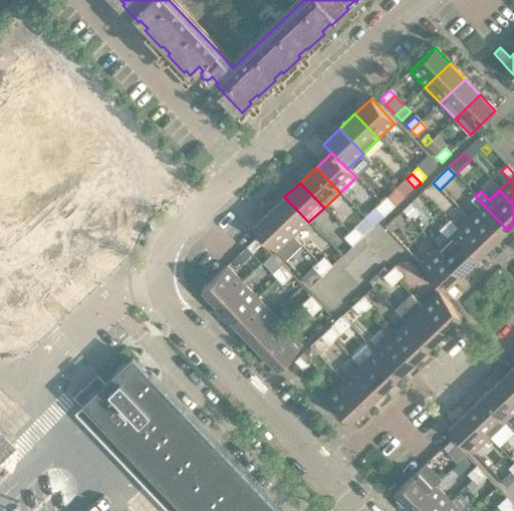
[(479,210),(468,220),(492,245),(507,230),(475,196),(470,201),(479,210)]
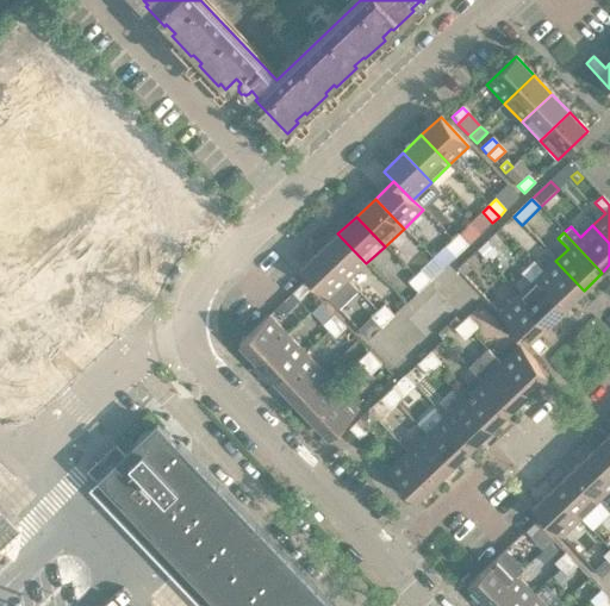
[(337,233),(319,251),(348,281),(366,263),(337,233)]
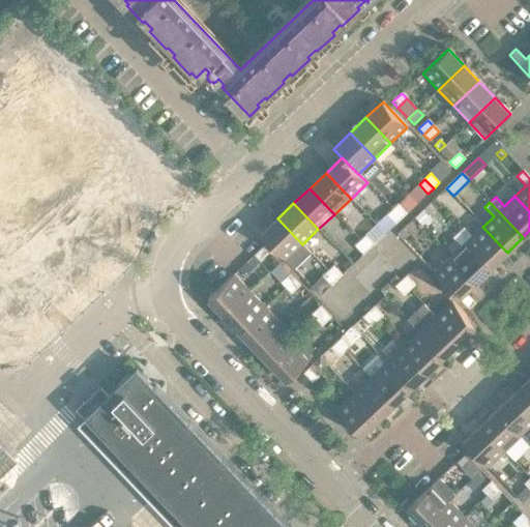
[(398,204),(392,209),(401,218),(407,213),(398,204)]
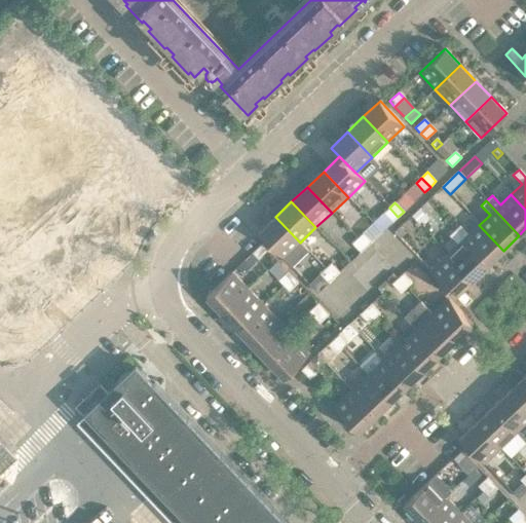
[(398,217),(389,208),(383,214),(392,223),(398,217)]
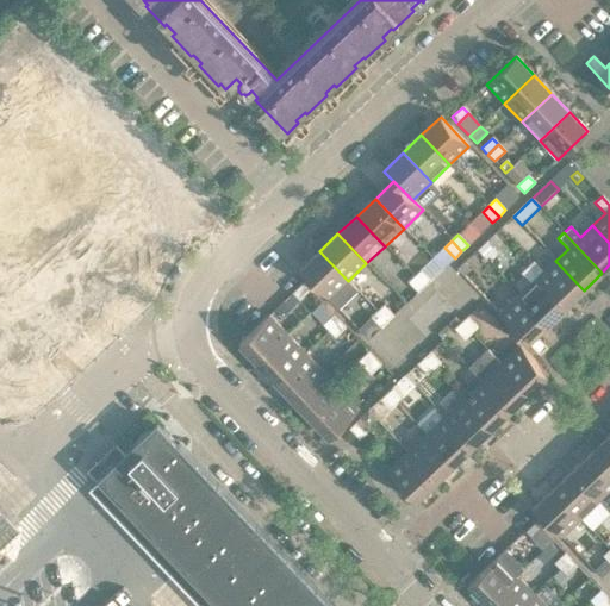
[(486,244),(478,252),(485,261),(493,252),(486,244)]
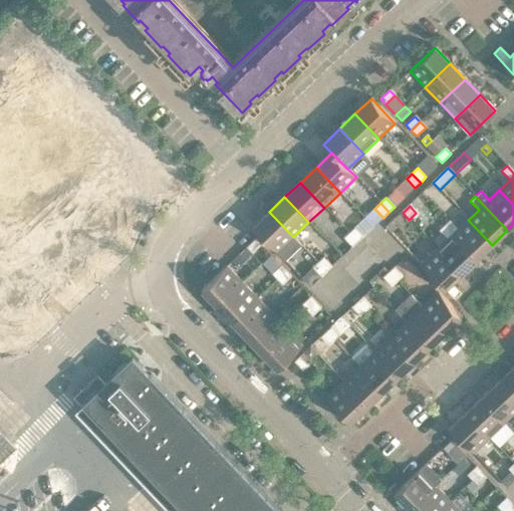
[(276,253),(293,237),(269,212),(253,228),(276,253)]
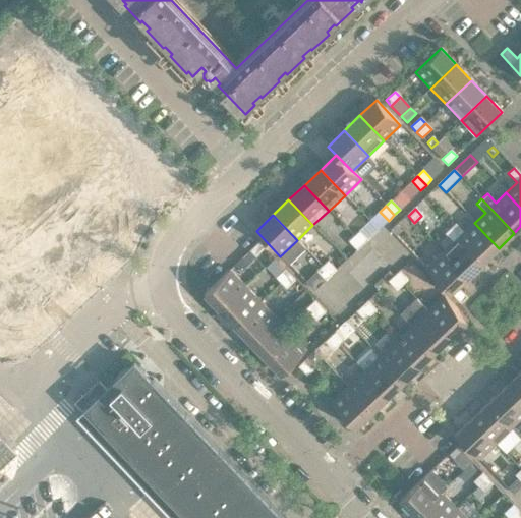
[(482,264),(484,262),(499,248),(474,223),(464,233),(455,224),(450,229),(482,264)]
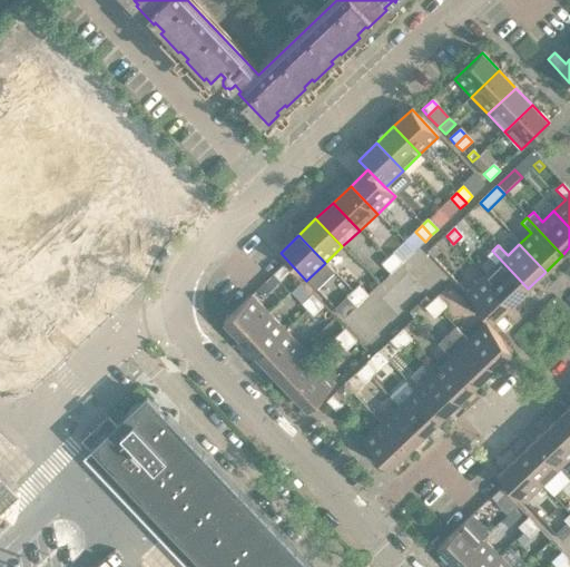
[(433,248),(428,253),(433,260),(439,254),(433,248)]
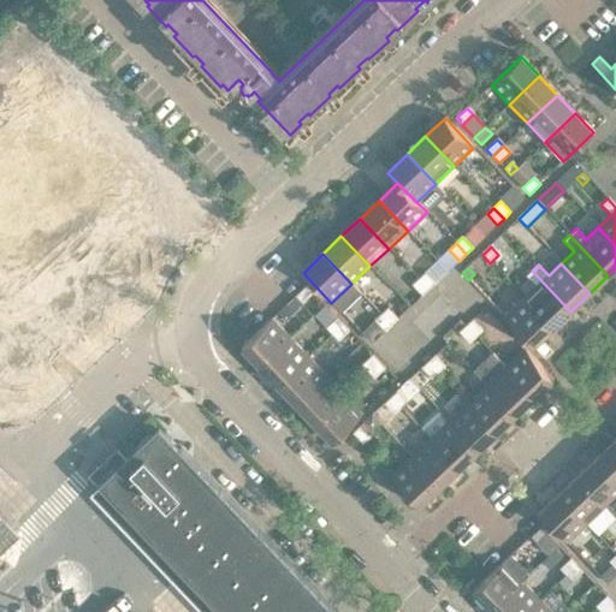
[(552,330),(570,312),(532,271),(526,277),(535,287),(523,299),(552,330)]
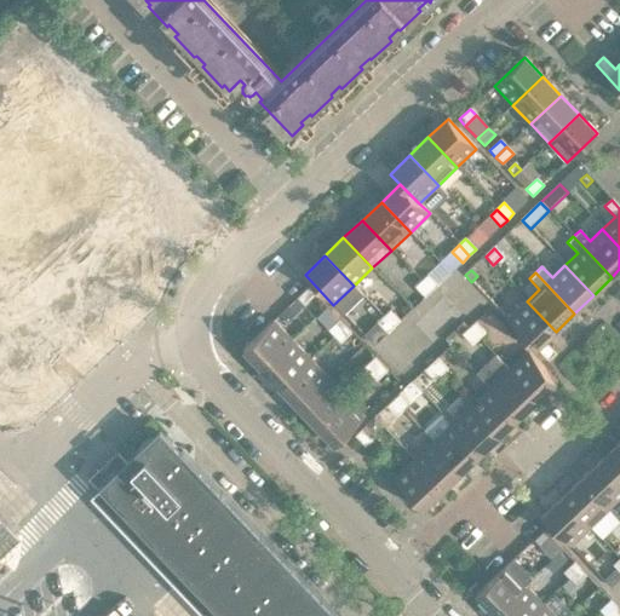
[(428,275),(420,281),(431,292),(438,286),(428,275)]
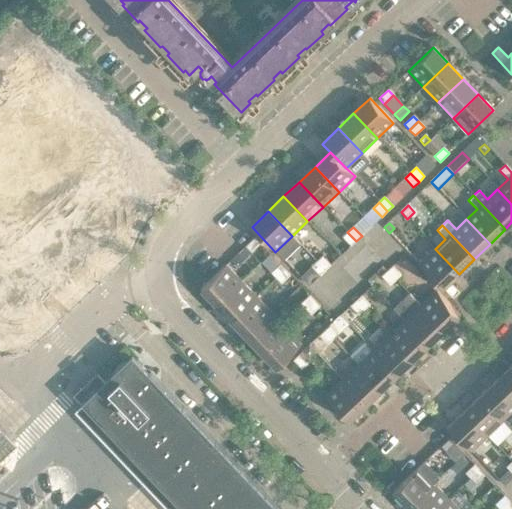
[(356,241),(347,232),(342,237),(351,246),(356,241)]
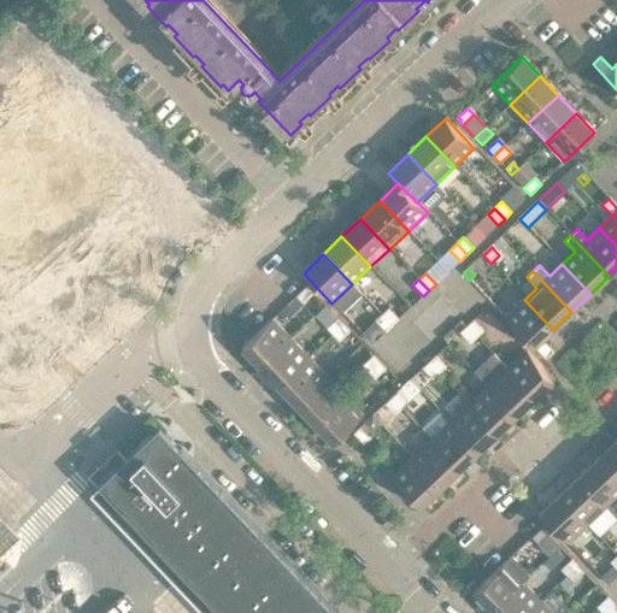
[(295,298),(303,304),(313,294),(306,287),(295,298)]
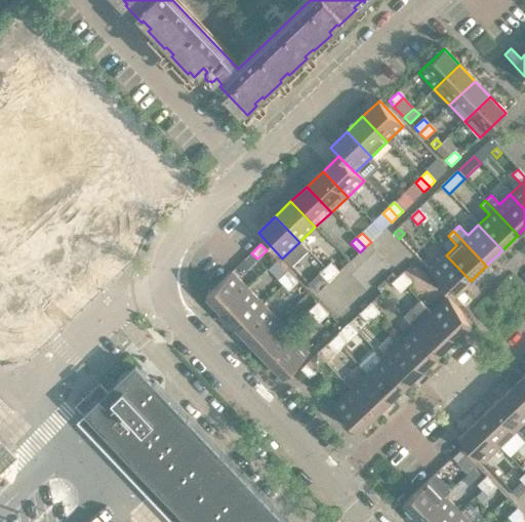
[(251,253),(236,268),(242,275),(257,261),(251,253)]
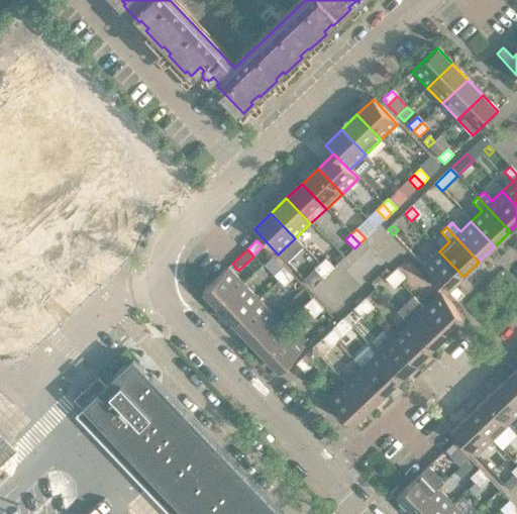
[(463,296),(453,286),(463,277),(439,251),(423,267),(456,302),(463,296)]
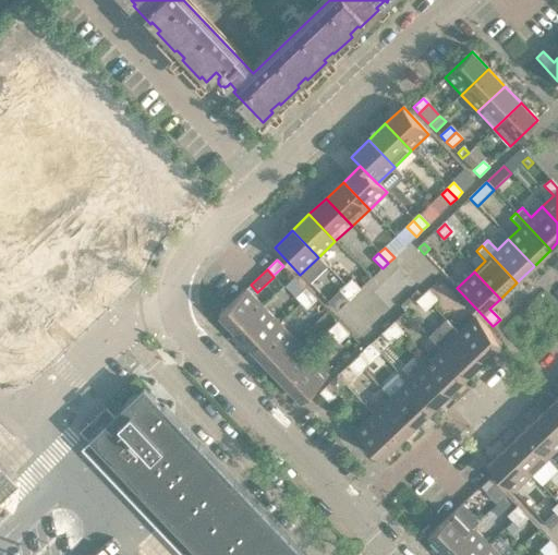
[(351,280),(344,286),(354,296),(360,290),(351,280)]
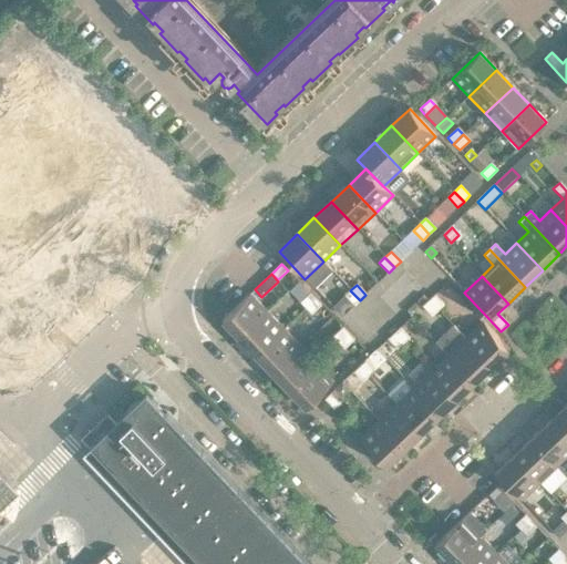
[(360,300),(350,290),(344,296),(353,306),(360,300)]
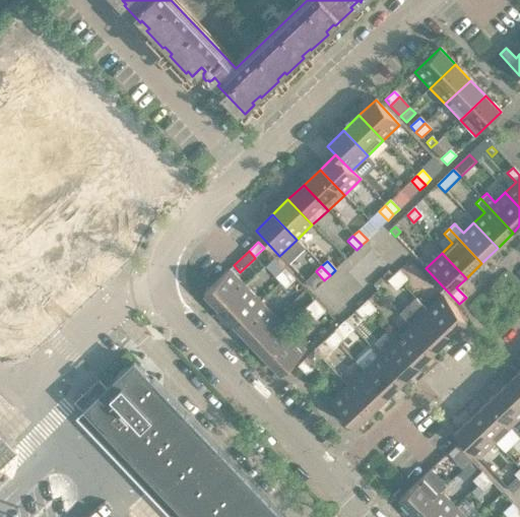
[(274,277),(280,282),(289,274),(283,268),(274,277)]
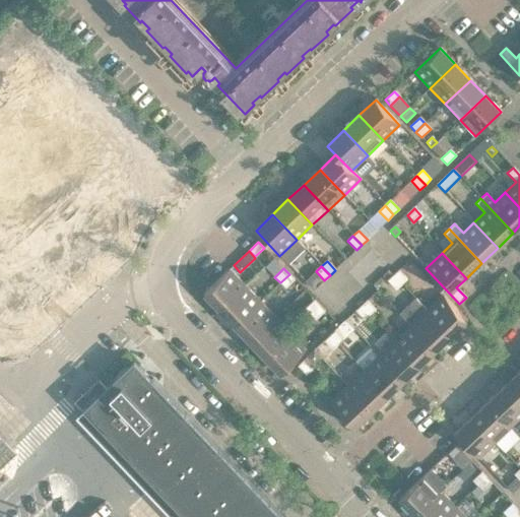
[(203,294),(204,295),(219,310),(245,286),(229,270),(203,294)]
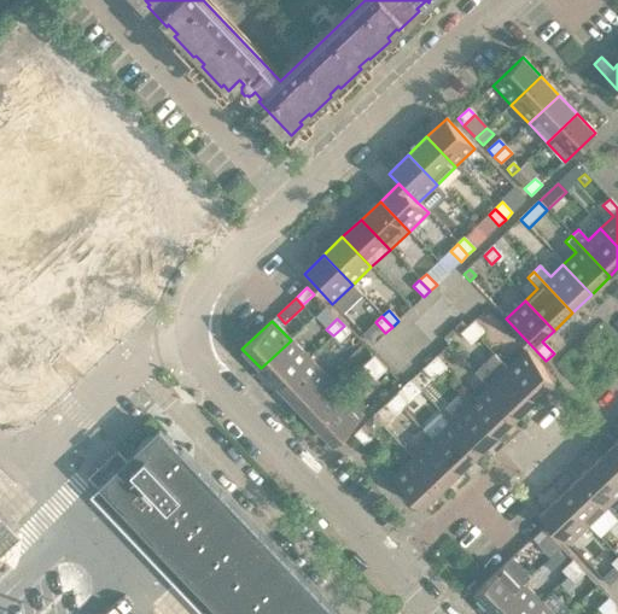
[(473,321),(467,327),(477,338),(484,332),(473,321)]
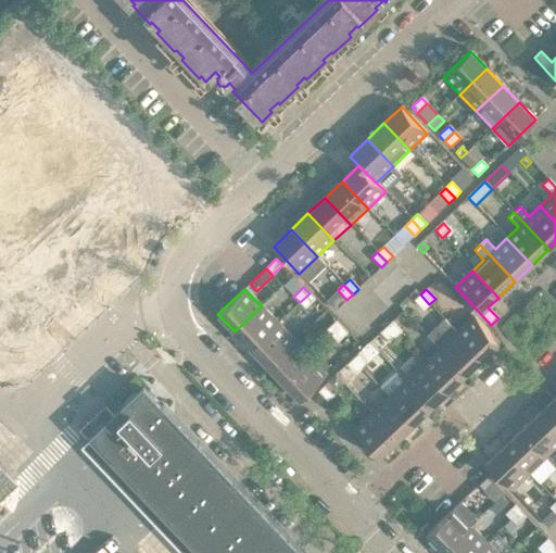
[(310,293),(300,302),(305,309),(315,299),(310,293)]
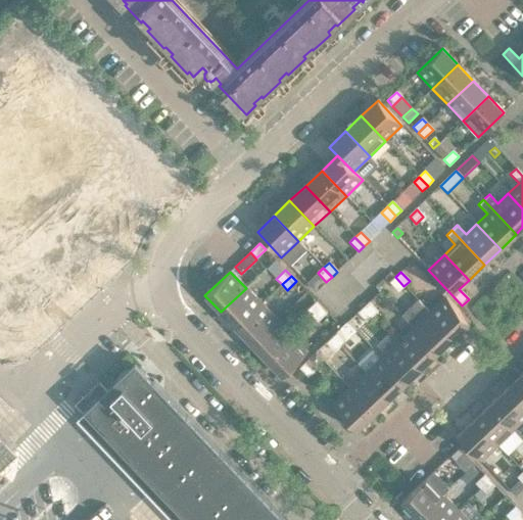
[(398,292),(403,286),(395,277),(389,283),(398,292)]
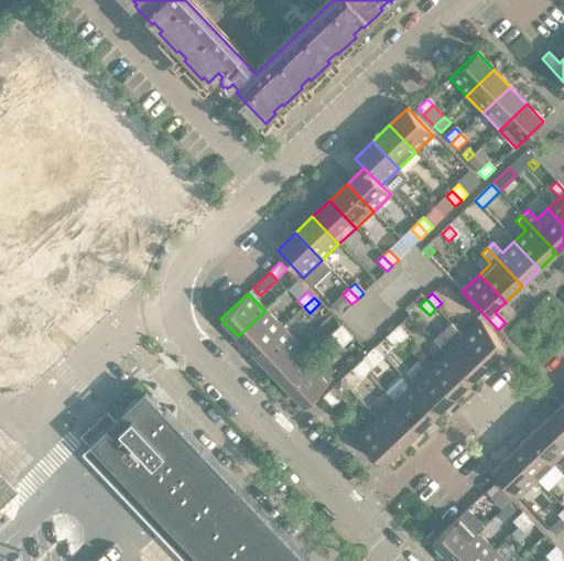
[(238,336),(255,354),(282,327),(266,311),(238,336)]
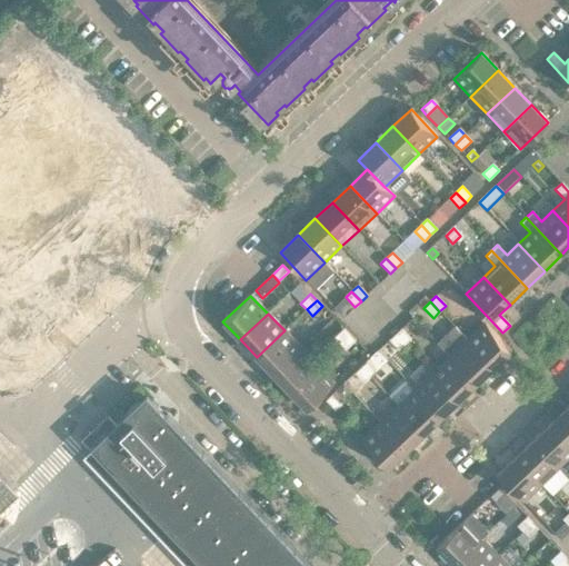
[(467,340),(492,368),(511,351),(485,324),(467,340)]
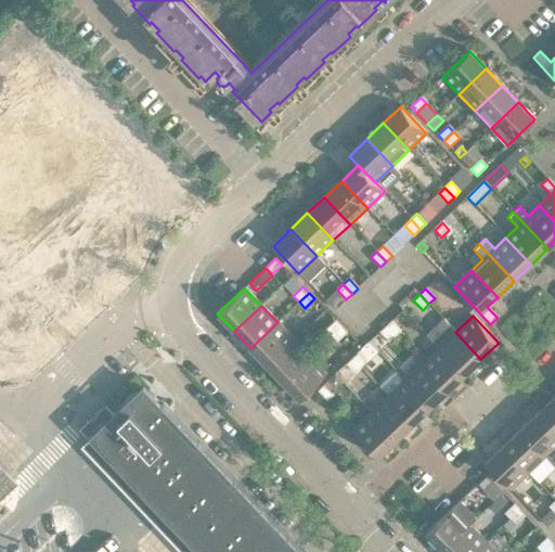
[(325,330),(331,336),(340,326),(335,321),(325,330)]
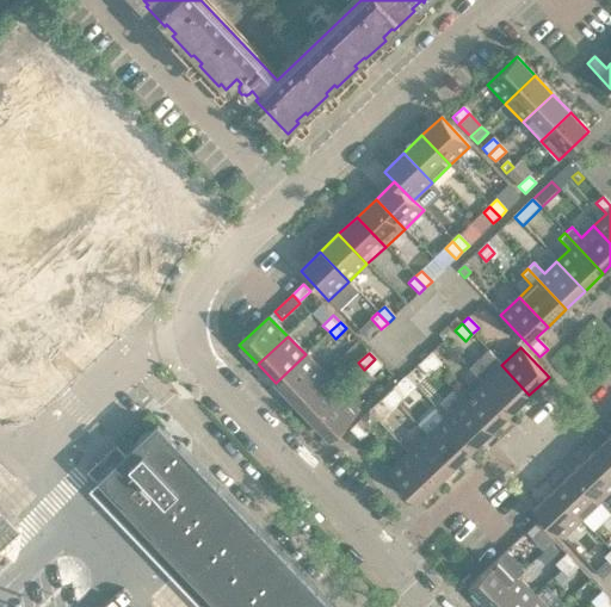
[(431,353),(424,359),(434,370),(440,364),(431,353)]
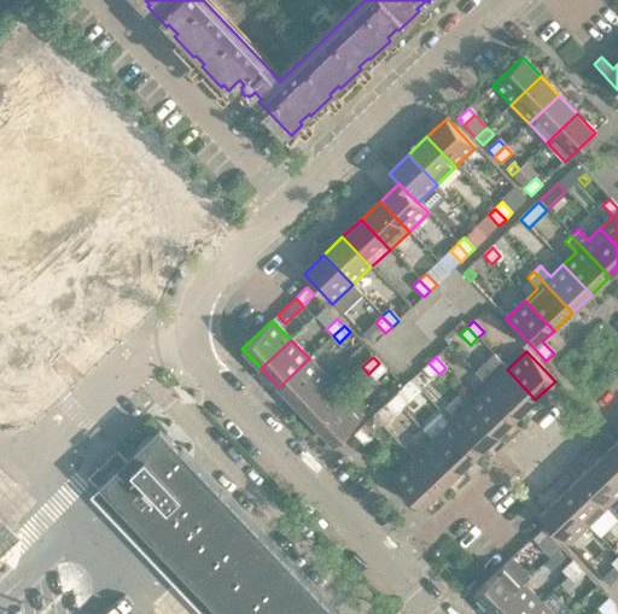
[(309,358),(279,387),(297,407),(326,378),(309,358)]
